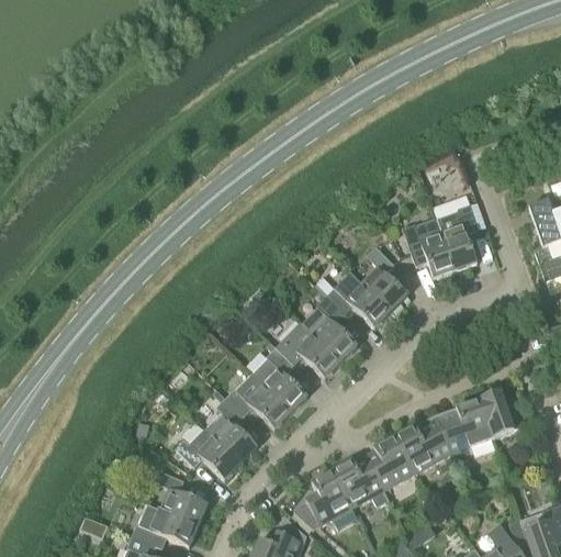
[(560,180),(551,185),(556,196),(560,193),(560,180)]
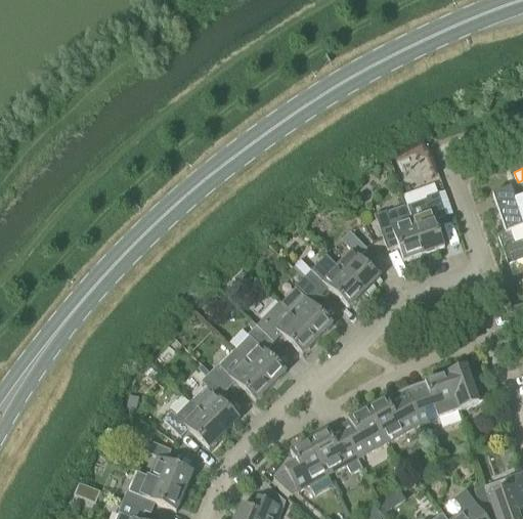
[(522,218),(515,198),(516,198),(512,186),(493,192),(507,229),(498,232),(513,274),(522,270),(522,242),(521,238),(522,236),(522,218)]
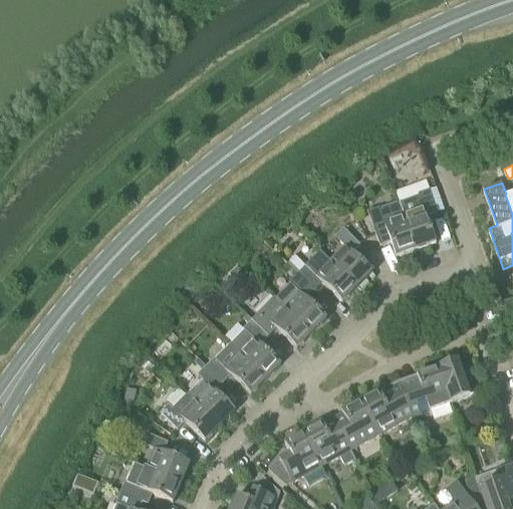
[(419,193),(400,200),(417,248),(437,241),(427,214),(438,210),(430,187),(419,191),(419,193)]
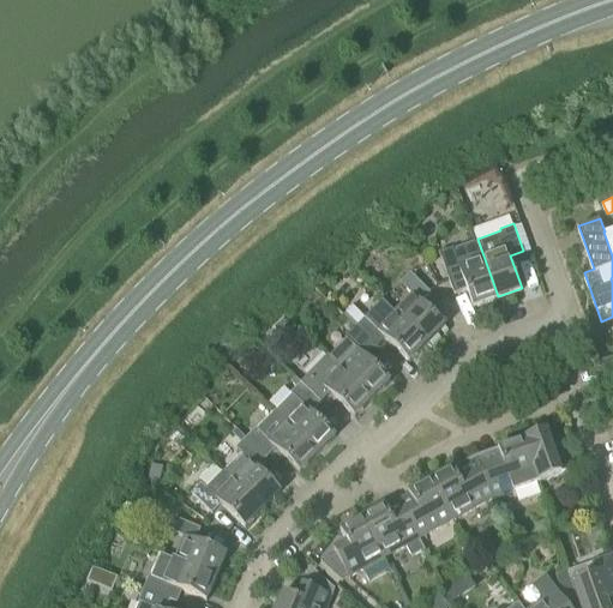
[(478,239),(455,247),(454,245),(440,250),(455,290),(467,286),(474,305),(498,296),(478,239)]
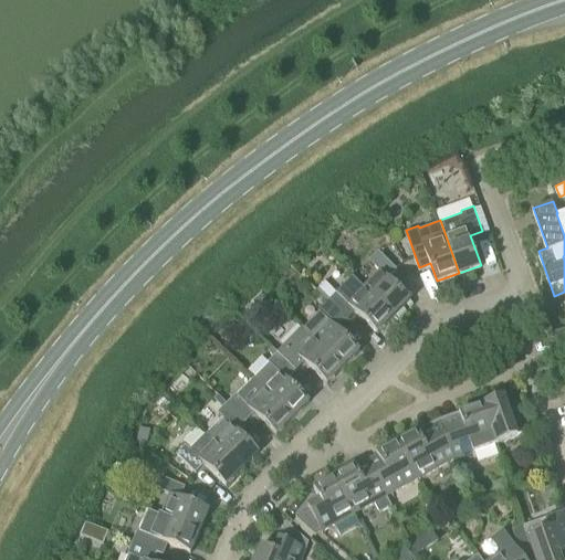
[(380,267),(364,284),(395,314),(411,297),(388,275),(397,266),(378,247),(369,257),(380,267)]
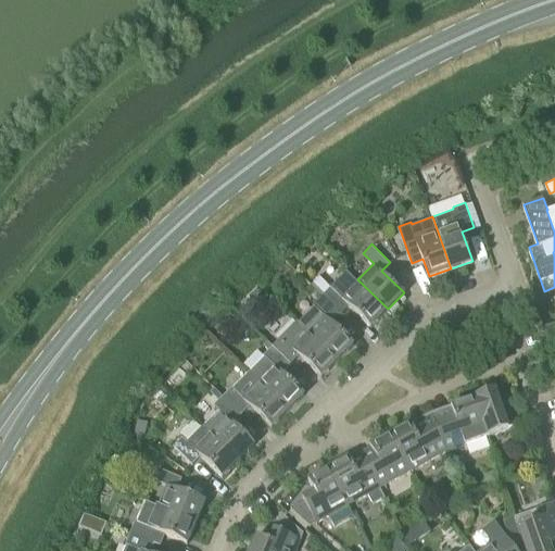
[(348,270),(331,285),(322,293),(341,312),(349,303),(371,325),(388,309),(357,279),(348,270)]
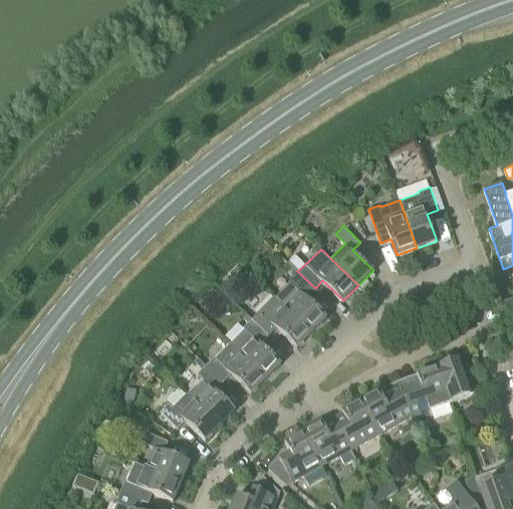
[(291,281),(276,295),(312,331),(327,316),(307,296),(315,288),(297,271),(289,280),(291,281)]
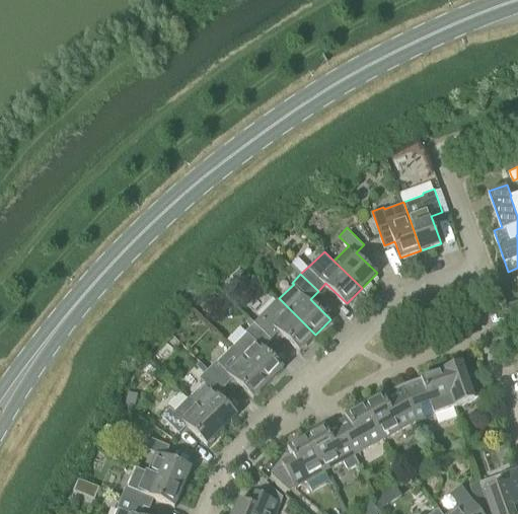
[(278,297),(254,320),(272,338),(280,329),(300,350),(315,335),(279,298),(278,297)]
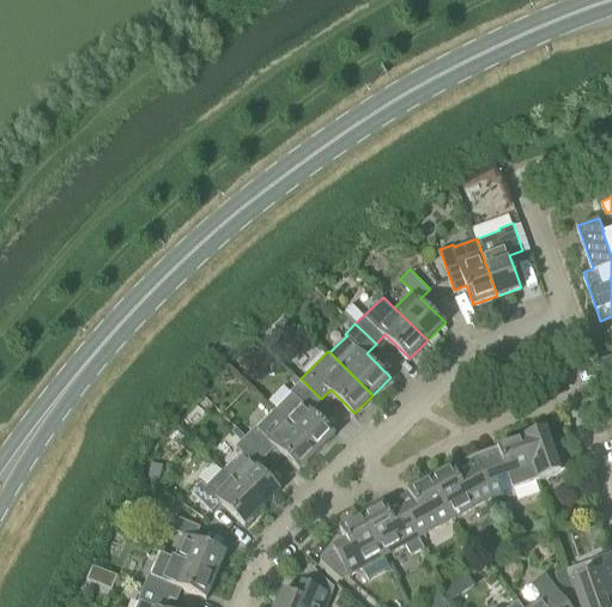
[(611,352),(600,358),(607,376),(611,374),(611,352)]
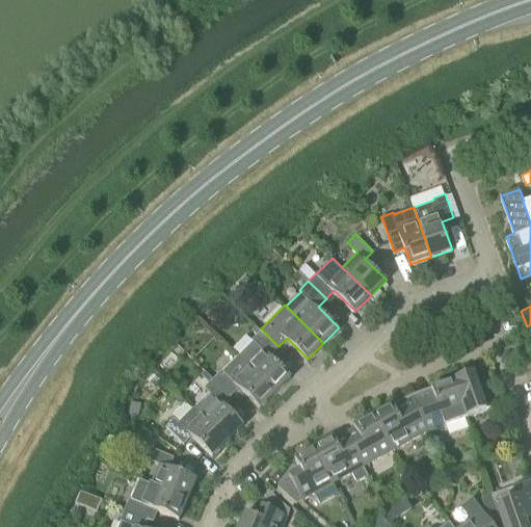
[(254,339),(239,353),(276,391),(292,375),(270,354),(279,346),(261,328),(257,324),(254,327),(258,332),(253,338),(254,339)]
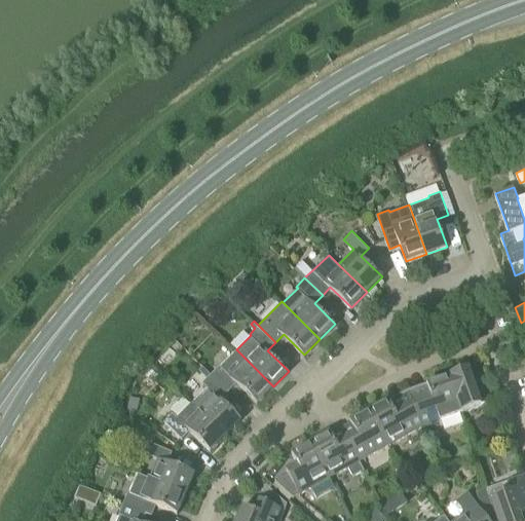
[(219,364),(211,372),(228,389),(236,381),(258,402),(273,386),(236,349),(221,366),(220,365),(219,364)]
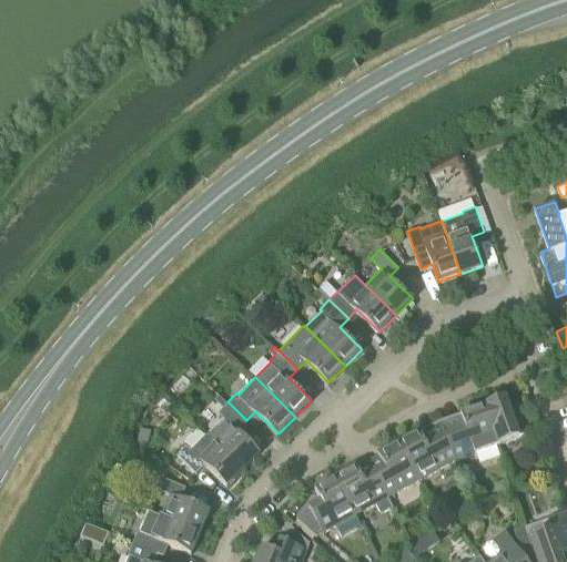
[(220,394),(216,397),(224,405),(228,401),(220,394)]
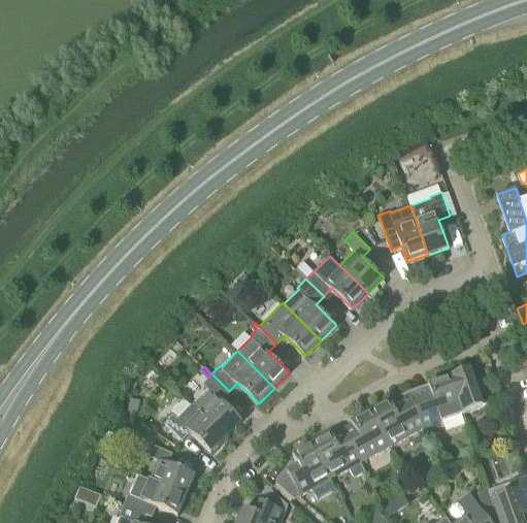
[(450,374),(462,413),(494,401),(486,378),(474,382),(470,367),(450,374)]
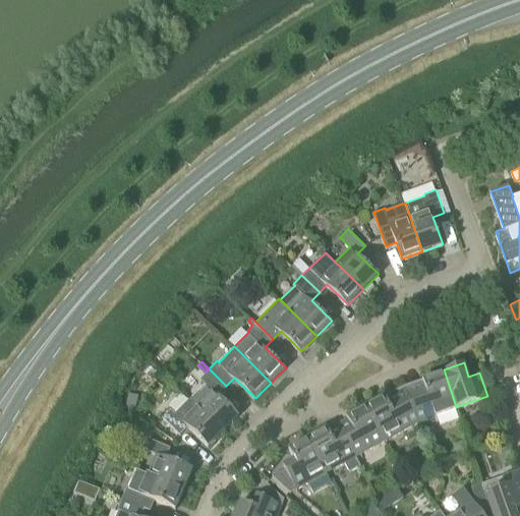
[(205,382),(190,396),(224,430),(239,414),(219,394),(226,386),(209,368),(206,371),(200,378),(205,382)]
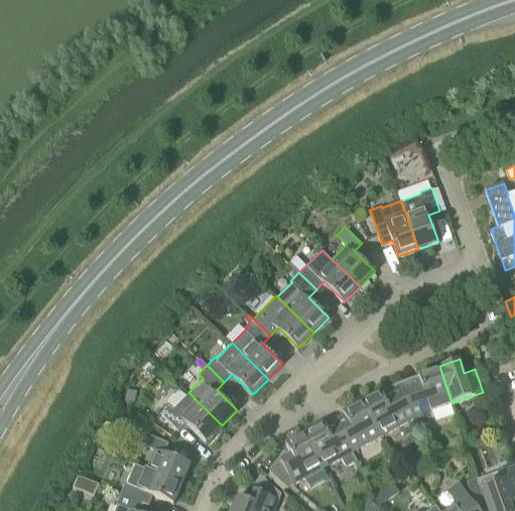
[(439,366),(399,380),(415,416),(421,413),(452,403),(439,366)]
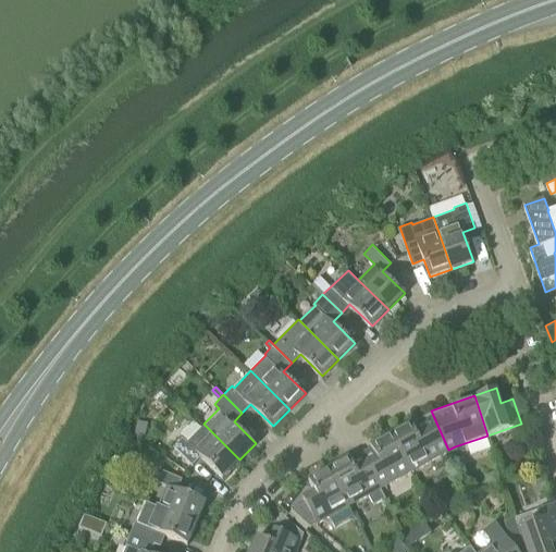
[(431,411),(391,432),(411,469),(443,452),(448,450),(431,411)]
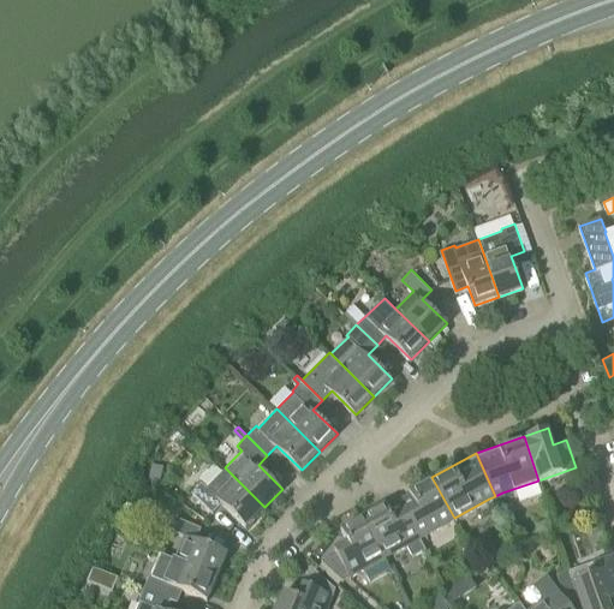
[(153,460),(149,476),(159,478),(162,463),(153,460)]
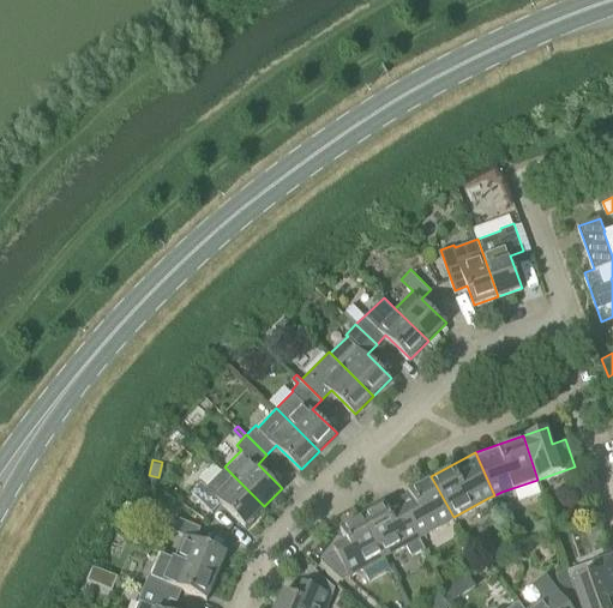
[(224,467),(206,485),(202,480),(192,489),(212,510),(222,500),(246,524),(264,506),(224,467)]
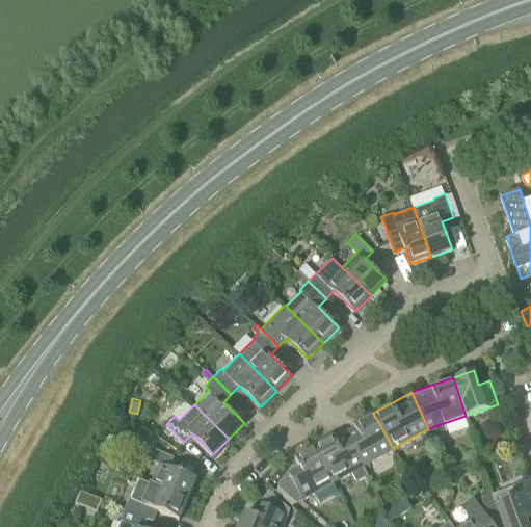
[(393,448),(373,413),(354,424),(362,437),(351,443),(364,465),(393,448)]
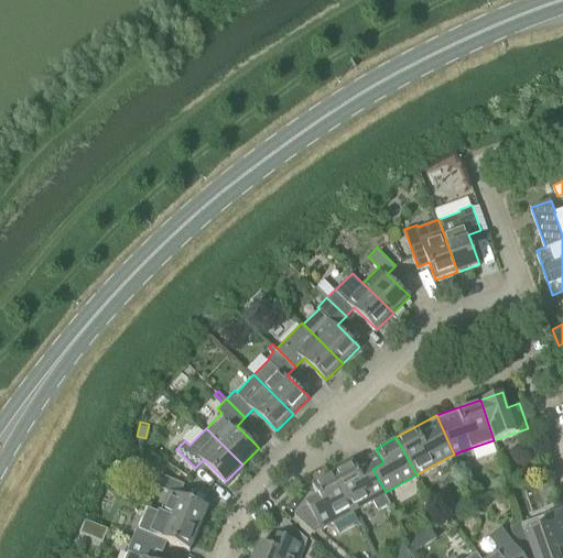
[(354,460),(334,472),(354,509),(374,499),(379,507),(390,501),(386,492),(372,469),(361,474),(354,460)]
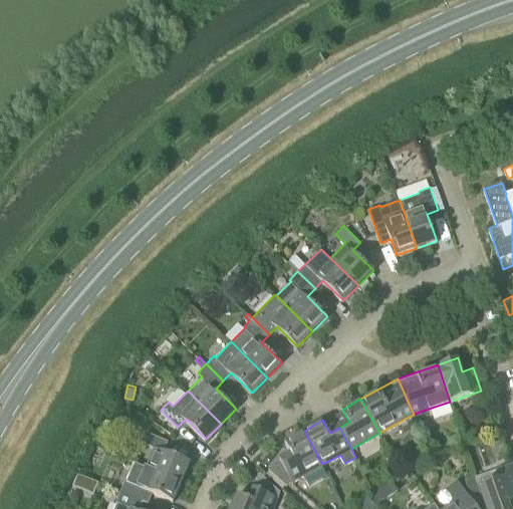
[(147,465),(182,481),(191,461),(164,450),(169,440),(147,430),(142,441),(155,447),(147,465)]
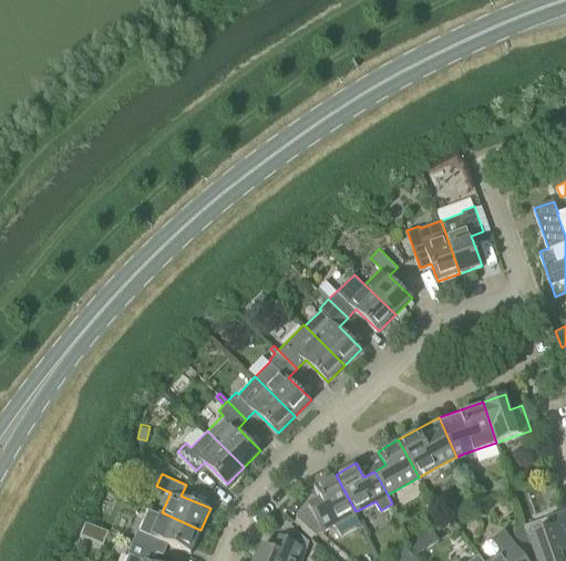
[(311,506),(314,509),(299,517),(318,532),(356,511),(336,475),(315,486),(322,500),(311,506)]
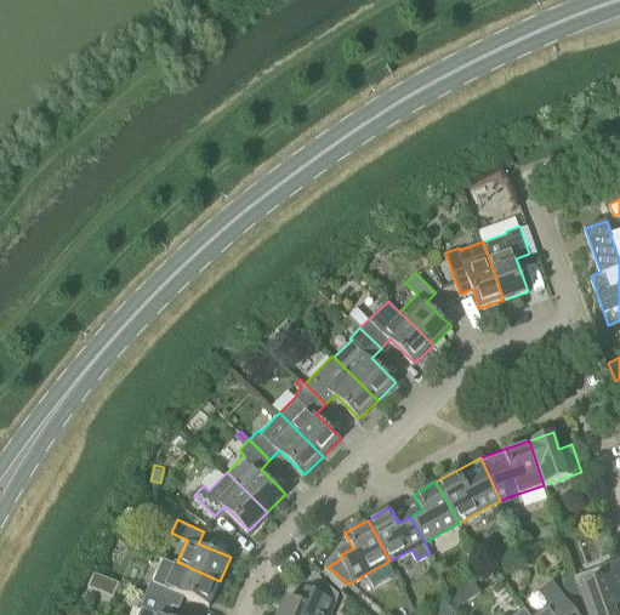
[(164,557),(154,580),(152,579),(146,592),(172,603),(177,591),(210,604),(220,581),(177,562),(164,557)]
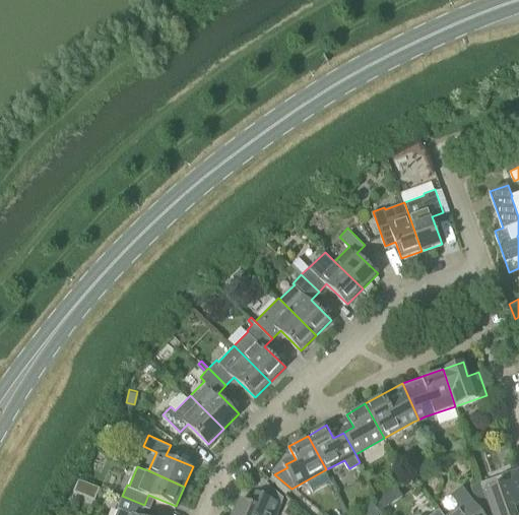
[(518,467),(481,480),(493,514),(518,514),(518,467)]
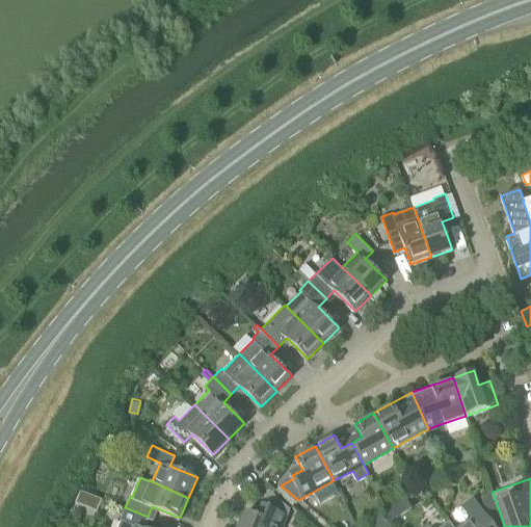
[(81,488),(76,500),(85,504),(90,492),(81,488)]
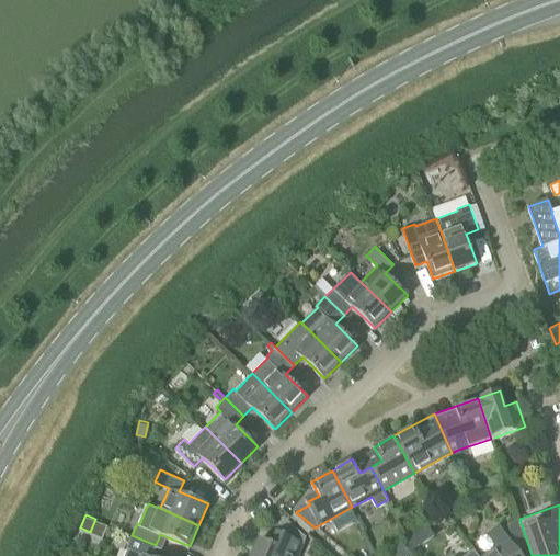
[(260,539),(251,555),(297,555),(306,536),(288,520),(283,534),(278,533),(274,544),(260,539)]
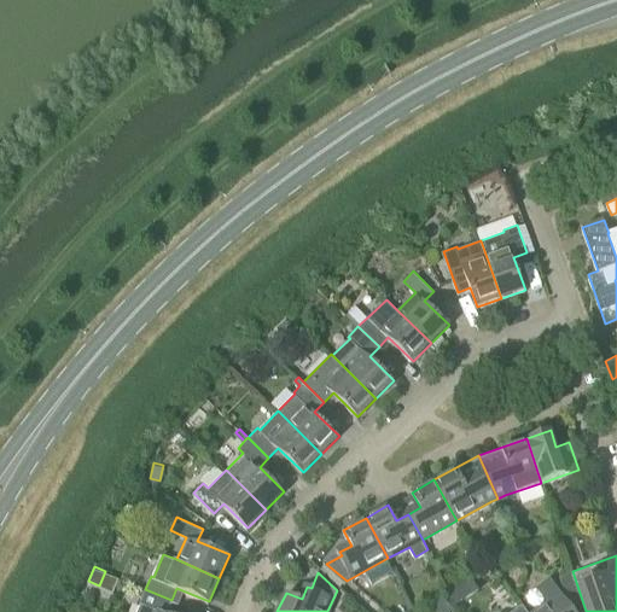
[(530,611),(576,611),(551,577),(540,586),(549,599),(530,611)]
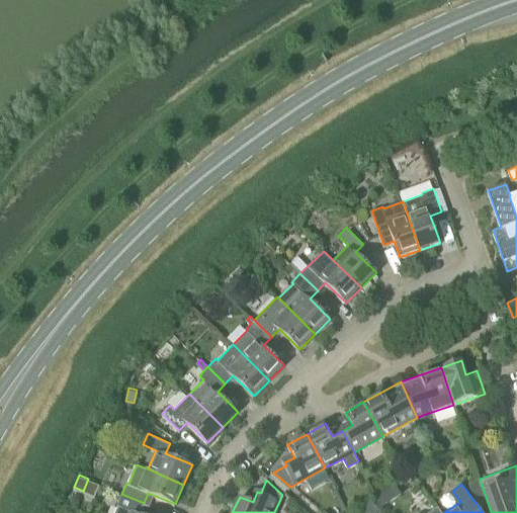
[(388,499),(381,489),(373,494),(379,504),(388,499)]
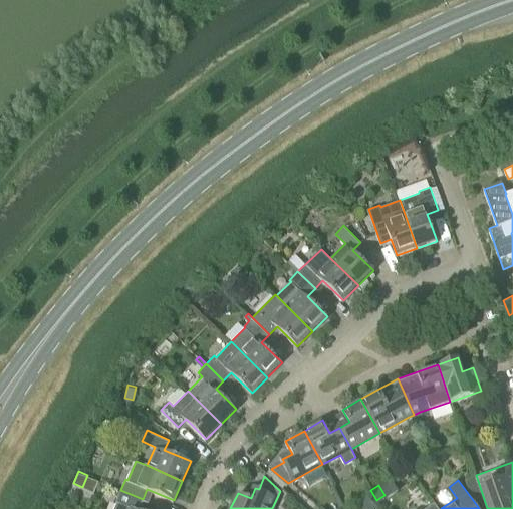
[(117,501),(114,508),(144,508),(145,508),(143,505),(141,504),(143,499),(120,490),(115,501),(117,501)]
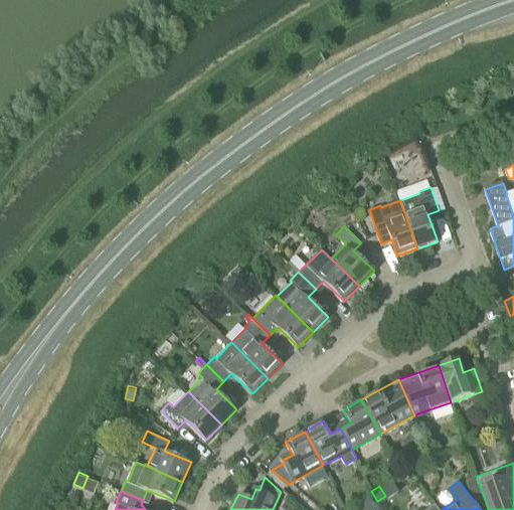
[(372,509),(376,506),(367,499),(360,507),(363,509),(372,509)]
